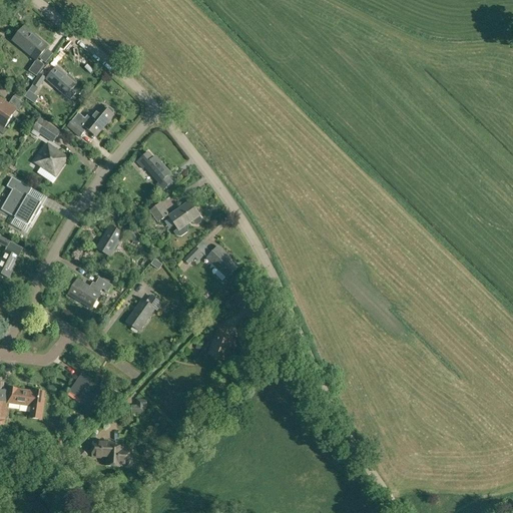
[(39,58),(48,47),(24,27),(13,40),(23,49),(25,46),(39,58)]
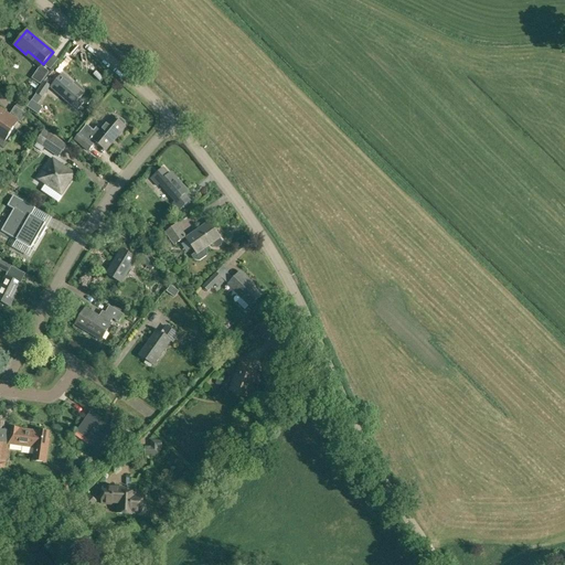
[(41,65),(31,78),(40,84),(49,72),(41,65)]
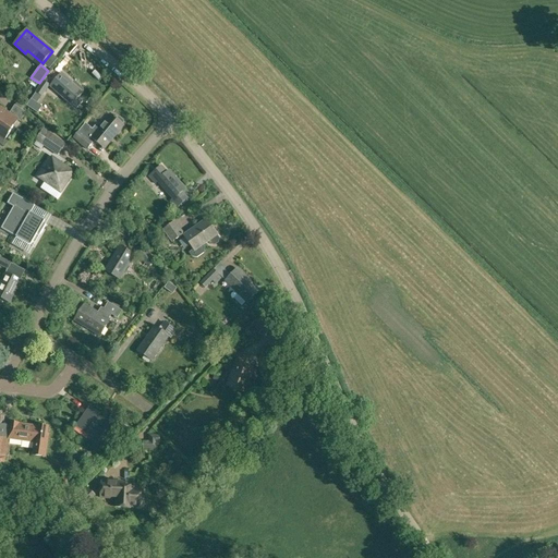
[(50,86),(72,105),(83,93),(62,74),(50,86)]
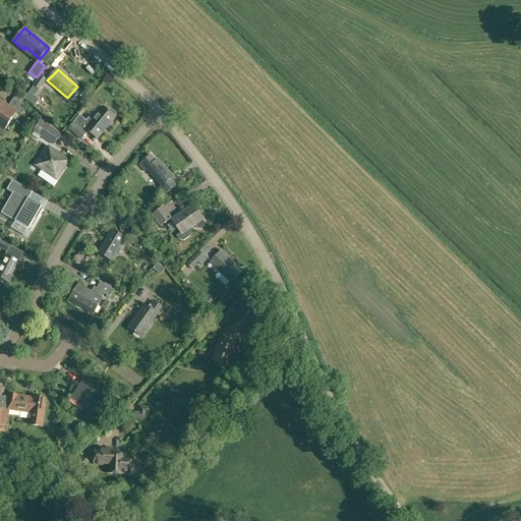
[(34,85),(39,90),(47,79),(41,75),(34,85)]
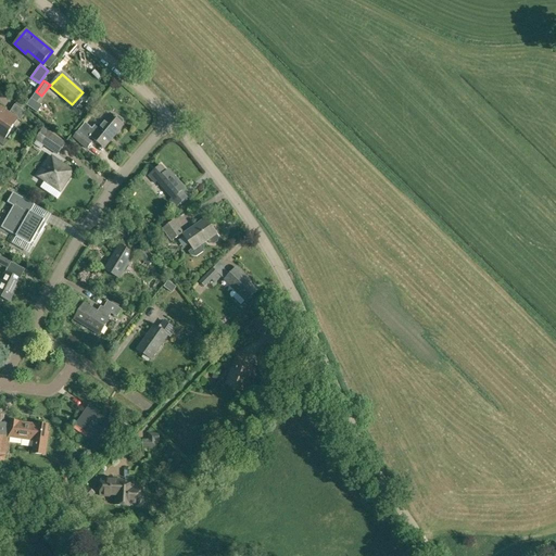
[(42,106),(37,102),(32,99),(27,105),(38,113),(42,106)]
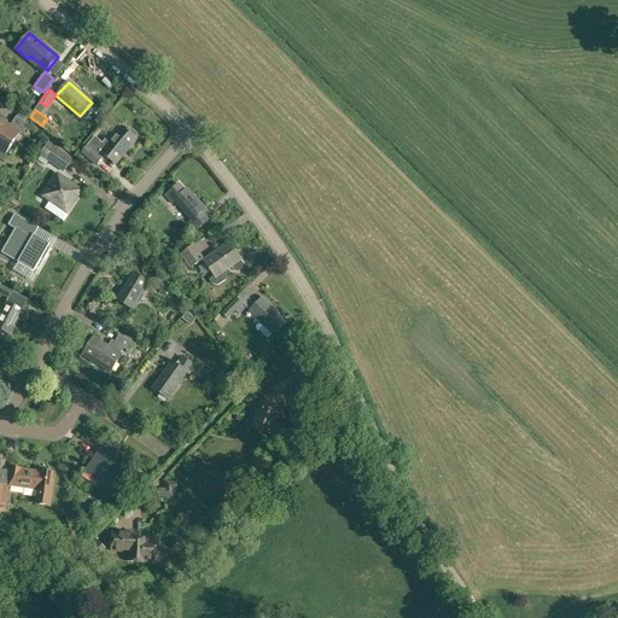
[(0,158),(4,162),(7,156),(5,155),(19,133),(22,135),(29,124),(16,116),(10,127),(0,120),(0,158)]
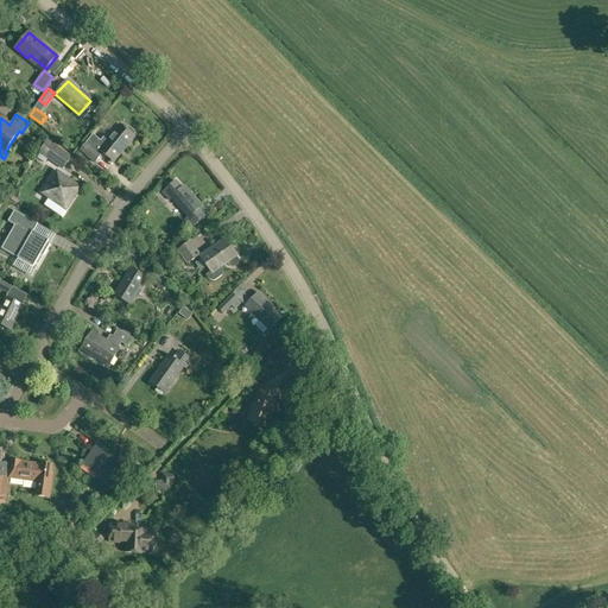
[(80,151),(95,164),(103,153),(114,163),(135,137),(133,135),(134,133),(134,132),(130,128),(127,128),(126,127),(125,128),(120,125),(109,137),(108,137),(106,137),(102,140),(101,141),(93,135),(80,151)]
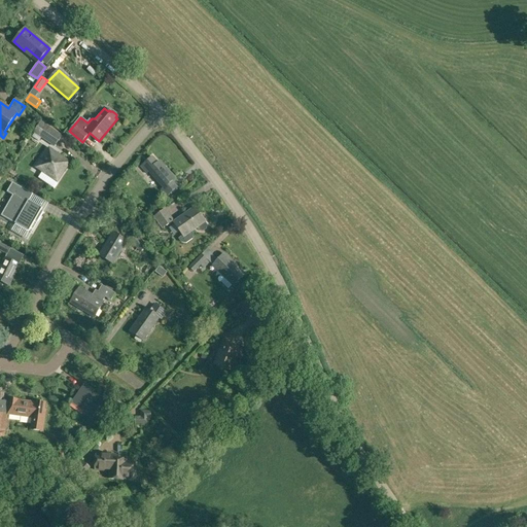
[(41,138),(55,147),(63,136),(41,121),(33,133),(31,136),(38,141),(41,138)]
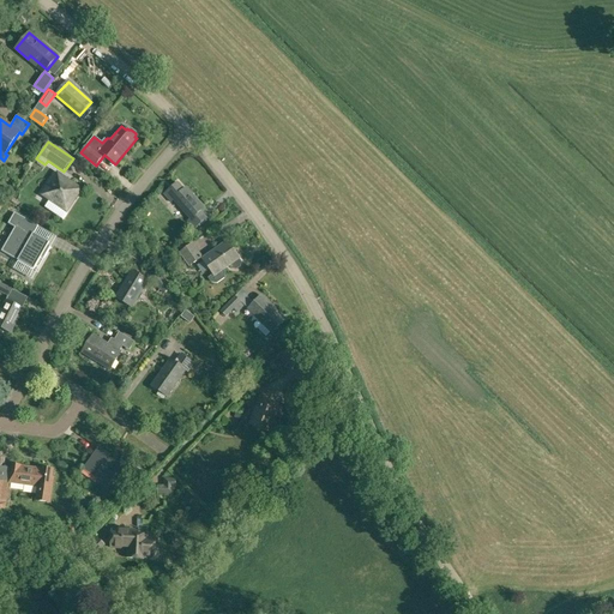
[(42,196),(66,211),(82,190),(58,173),(42,196)]
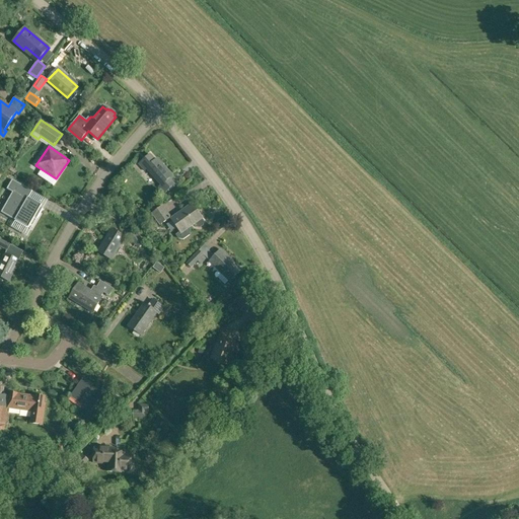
[(159,187),(165,193),(174,184),(169,178),(172,176),(157,159),(146,168),(161,186),(159,187)]
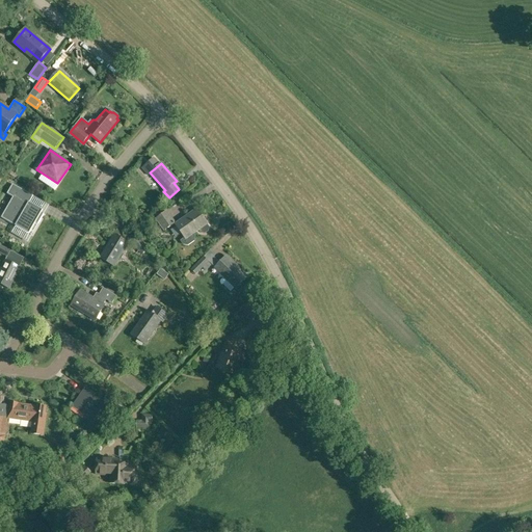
[(44,214),(42,213),(43,210),(29,203),(33,196),(12,184),(12,185),(14,186),(9,194),(7,193),(7,194),(12,197),(1,218),(16,227),(29,234),(35,222),(37,224),(44,214)]
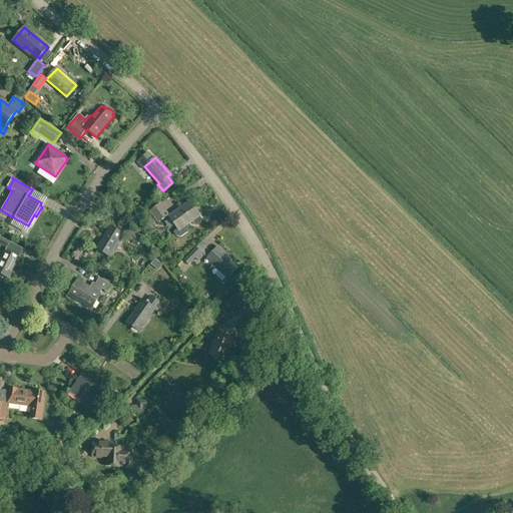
[(187,233),(188,227),(187,226),(191,222),(193,225),(197,225),(201,223),(201,218),(199,215),(190,202),(169,216),(178,229),(174,232),(177,236),(181,237),(187,233)]
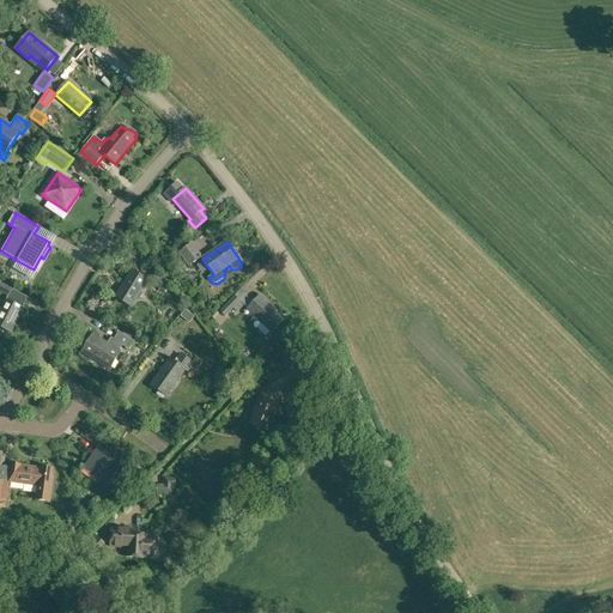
[(180,252),(189,266),(201,258),(192,243),(180,252)]
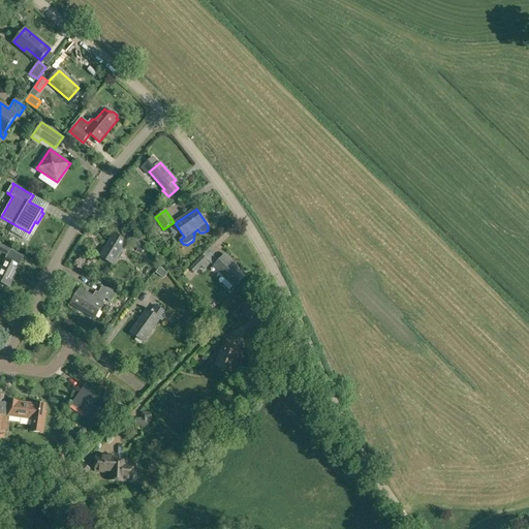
[(99,256),(113,265),(127,242),(114,234),(99,256)]
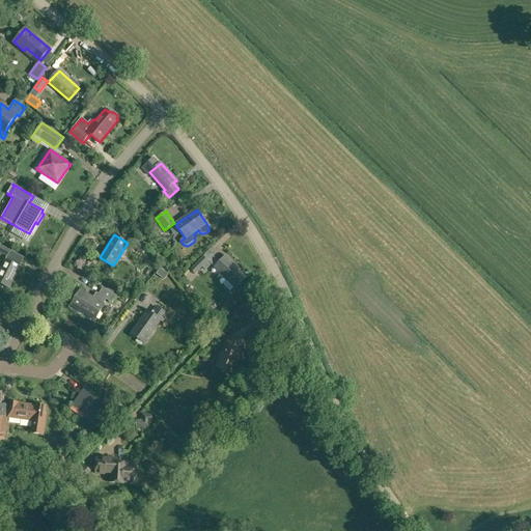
[(131,243),(145,259),(151,254),(137,236),(131,243)]
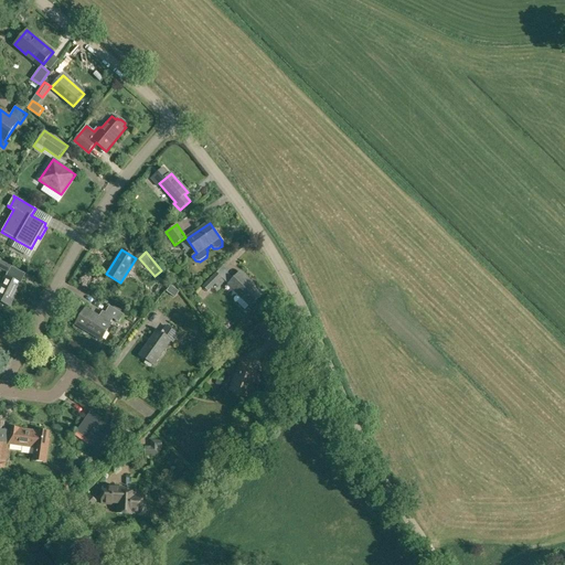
[(0,285),(0,301),(10,307),(21,285),(25,275),(11,267),(12,266),(0,259),(0,268),(7,273),(4,276),(0,285)]
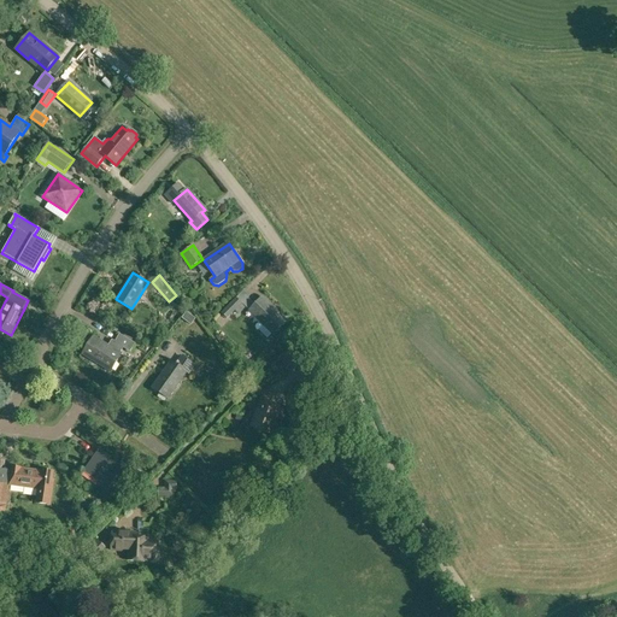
[(221,313),(227,318),(242,304),(236,298),(221,313)]
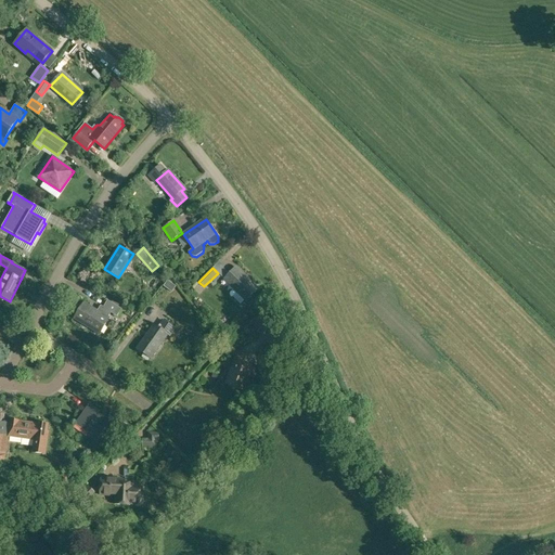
[(223,280),(246,300),(258,288),(235,268),(223,280)]
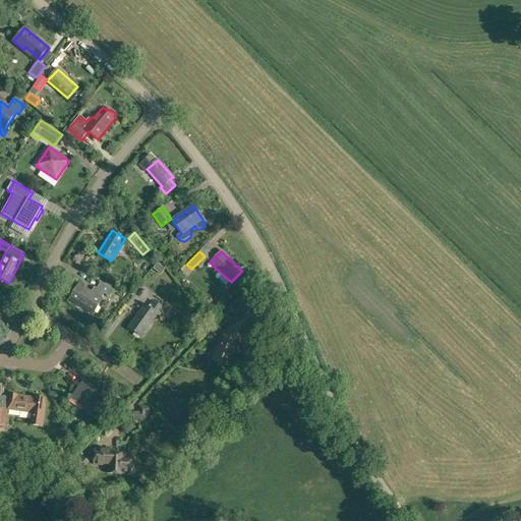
[(70,299),(93,313),(102,298),(104,294),(110,297),(114,290),(111,288),(112,286),(105,282),(104,284),(101,282),(97,288),(95,287),(91,292),(78,284),(70,299)]
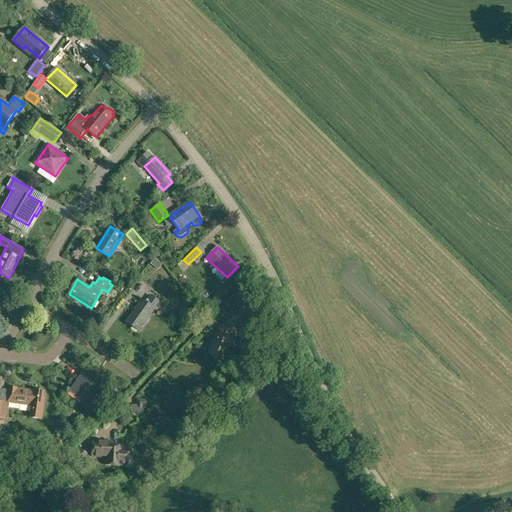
[(239,303),(243,307),(253,297),(244,289),(233,300),(237,305),(239,303)]
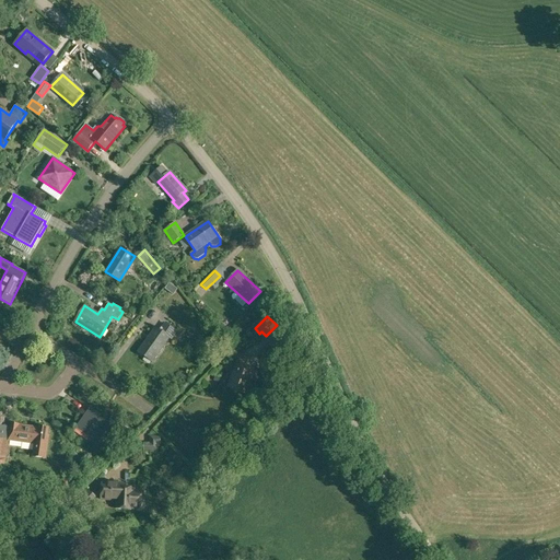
[(138,352),(152,362),(170,337),(172,339),(177,331),(165,323),(159,330),(155,327),(138,352)]
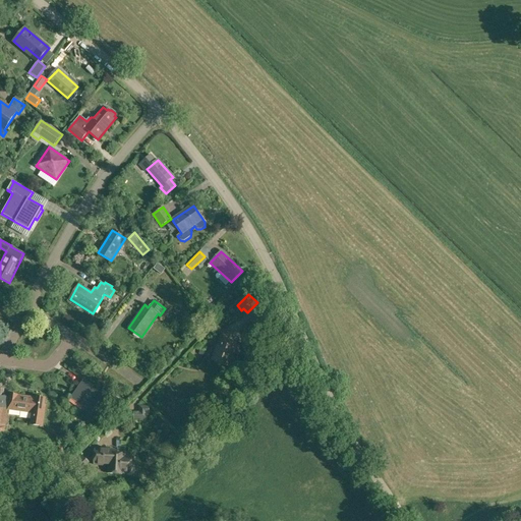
[(213,360),(230,367),(238,346),(225,341),(227,336),(222,333),(217,345),(218,346),(213,360)]
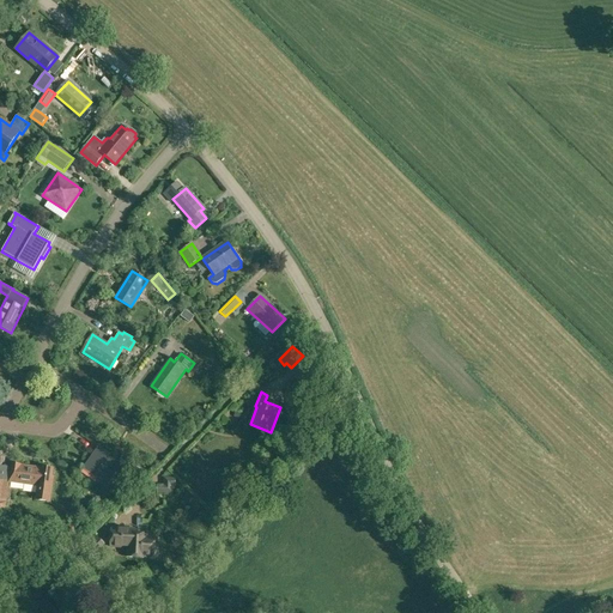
[(83,468),(107,486),(122,463),(98,447),(83,468)]
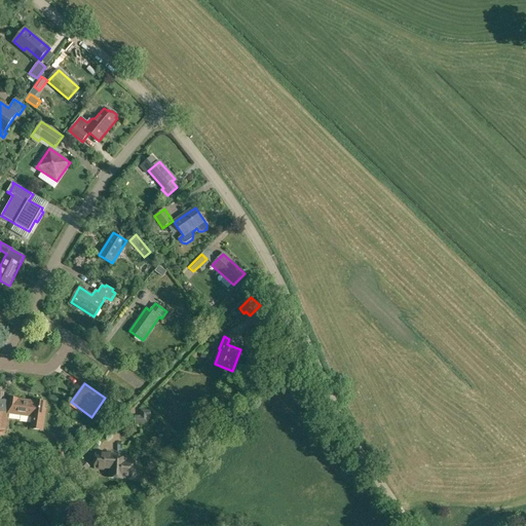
[(7,414),(32,417),(31,429),(42,431),(46,403),(36,401),(36,402),(10,398),(7,414)]
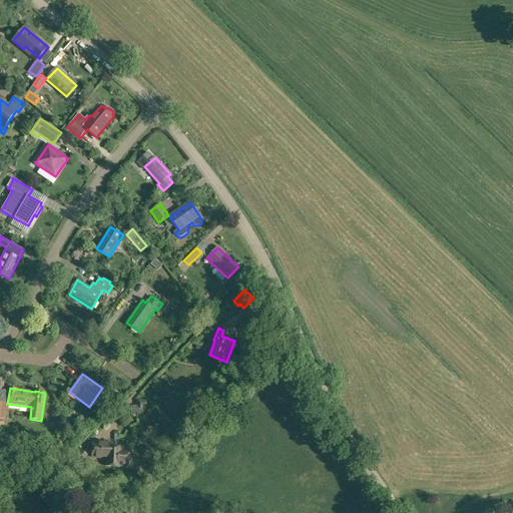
[(131,406),(131,414),(144,413),(144,408),(147,408),(146,400),(136,400),(136,405),(131,406)]
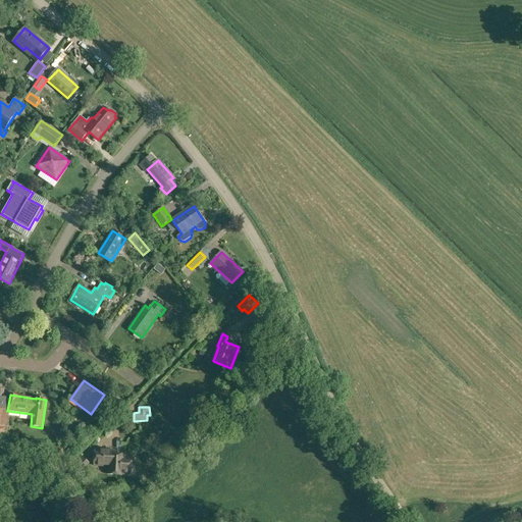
[(59,464),(67,462),(65,448),(56,449),(59,464)]
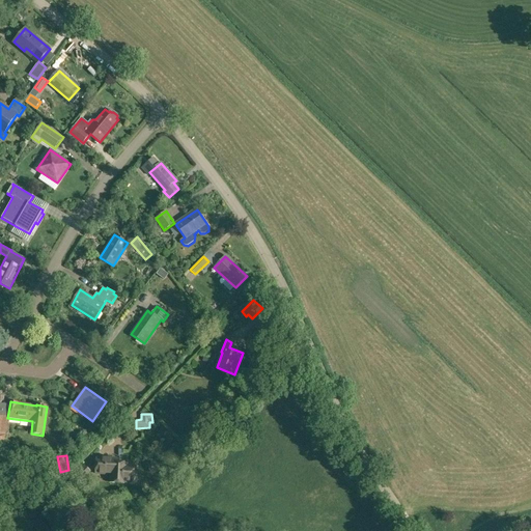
[(109,482),(134,483),(135,464),(116,463),(116,458),(96,457),(95,471),(95,476),(110,477),(109,482)]
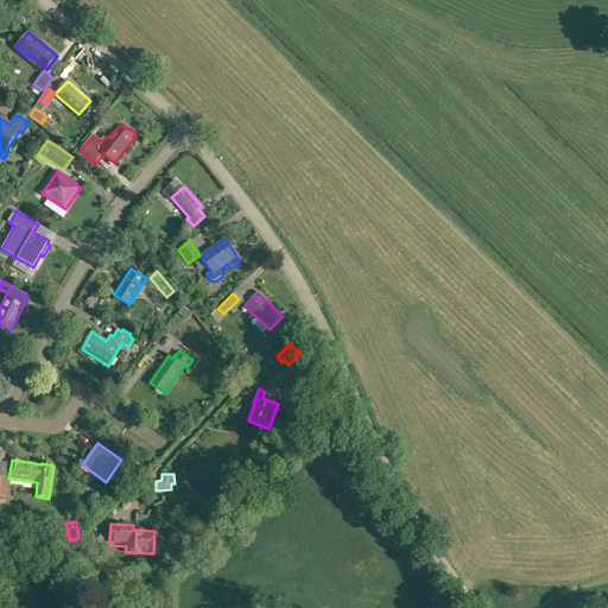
[(80,544),(83,548),(90,553),(103,540),(94,531),(84,540),(80,544)]
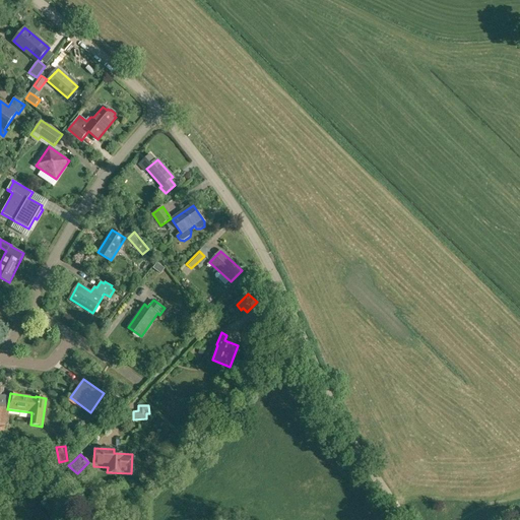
All buildings are outlined.
